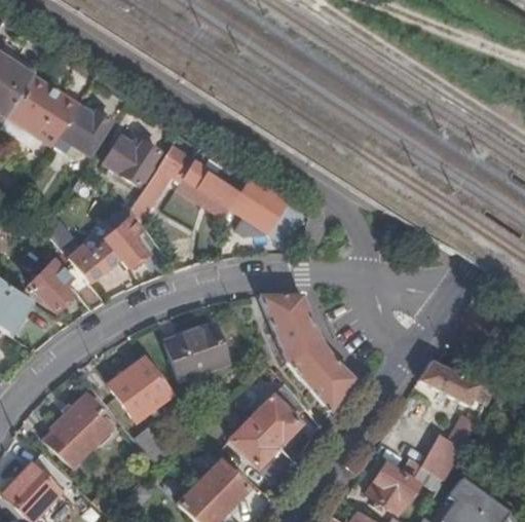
[(0,111),(6,115),(33,75),(32,74),(37,65),(0,40),(0,111)]
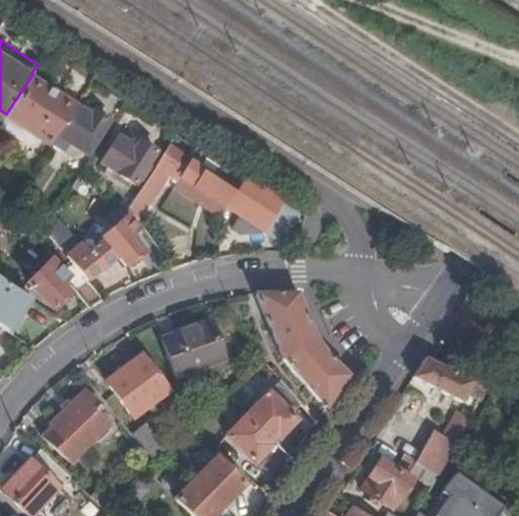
[(58,132),(76,103),(62,93),(66,87),(52,78),(49,84),(33,74),(6,114),(2,121),(0,123),(0,124),(28,143),(36,133),(51,142),(58,132)]
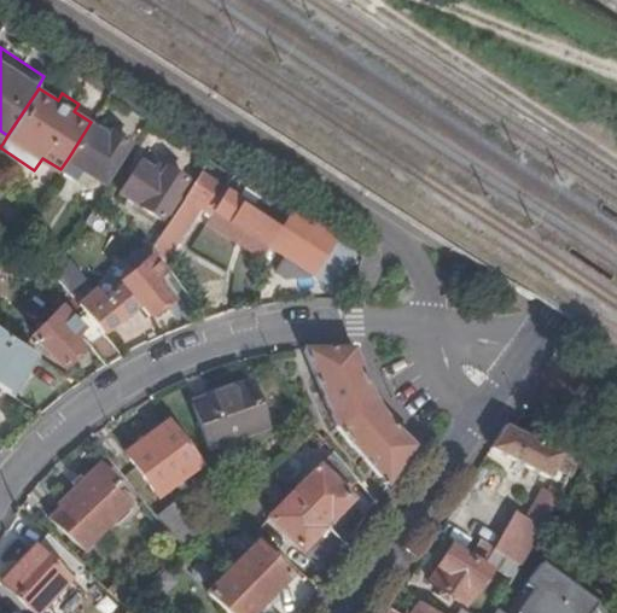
[(111,134),(91,122),(69,157),(105,180),(132,140),(114,129),(111,134)]
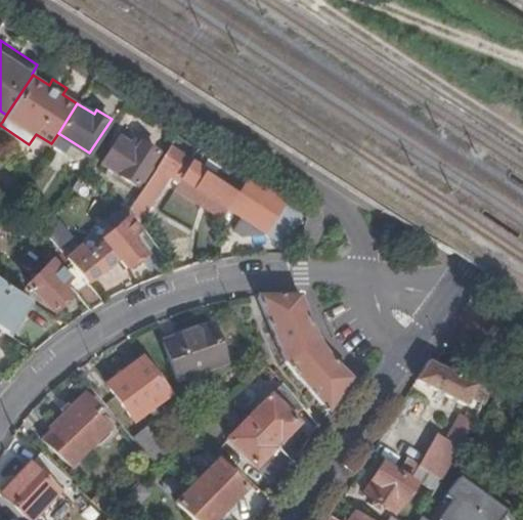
[(159,150),(141,139),(137,146),(120,135),(102,161),(137,183),(159,150)]
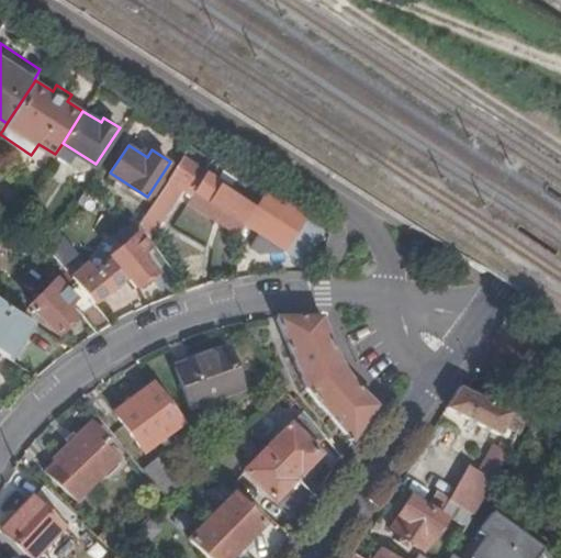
[(301,257),(322,225),(244,175),(234,189),(217,177),(183,156),(141,222),(152,236),(183,185),(187,187),(186,189),(192,193),(195,189),(260,232),(253,243),(254,246),(261,250),(282,248),(284,246),(301,257)]
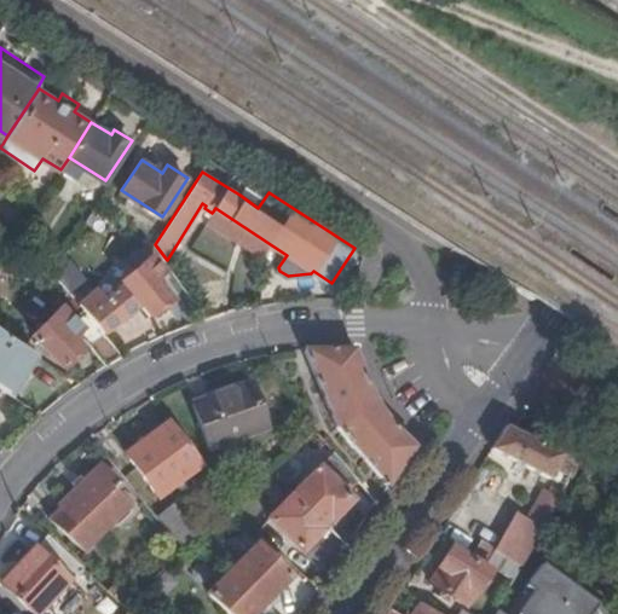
[(156,278),(166,271),(152,255),(122,279),(150,314),(172,299),(156,278)]
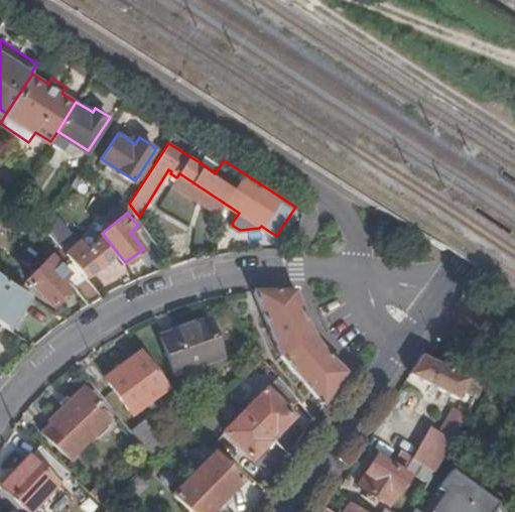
[(61,279),(69,271),(51,254),(28,277),(53,303),(71,289),(61,279)]
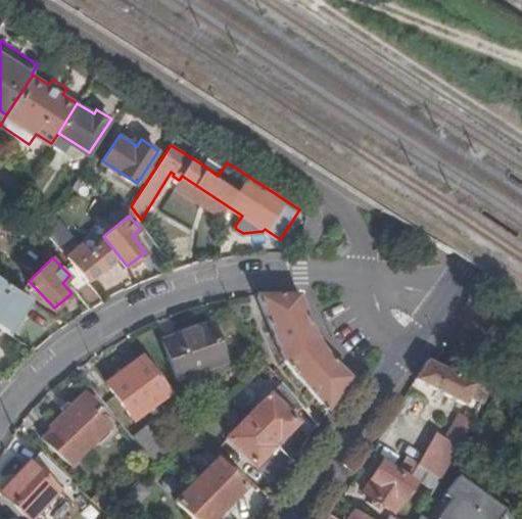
[(89,308),(103,299),(83,274),(70,284),(89,308)]
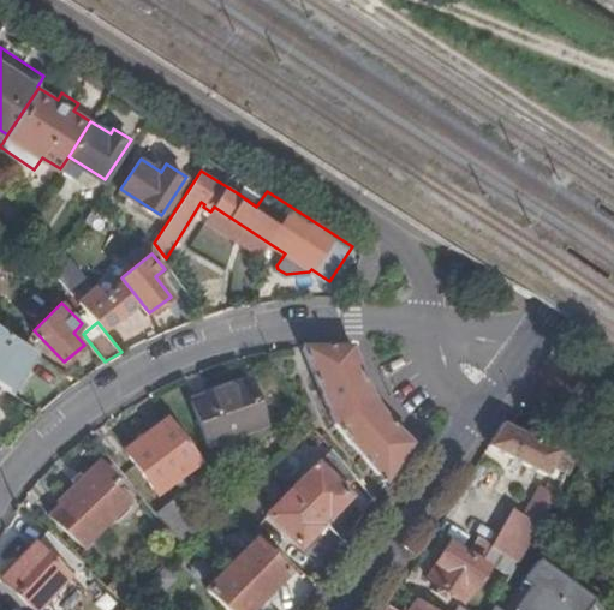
[(0,381),(9,388),(19,370),(27,375),(42,352),(12,334),(0,324),(0,381)]
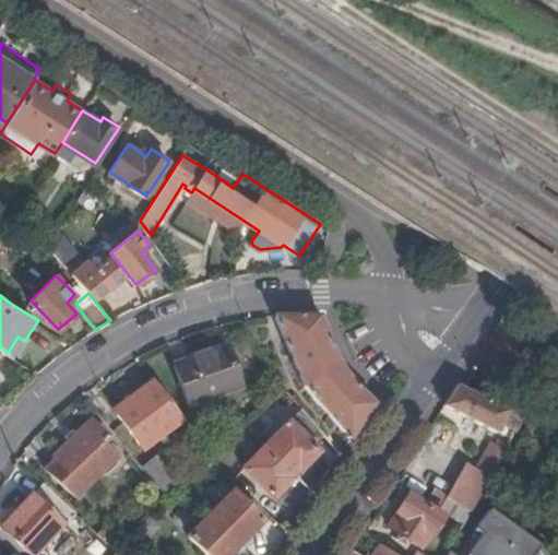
[(322,313),(274,314),(304,380),(351,438),(376,401),(368,396),(354,379),(343,364),(334,347),(325,326),(322,313)]
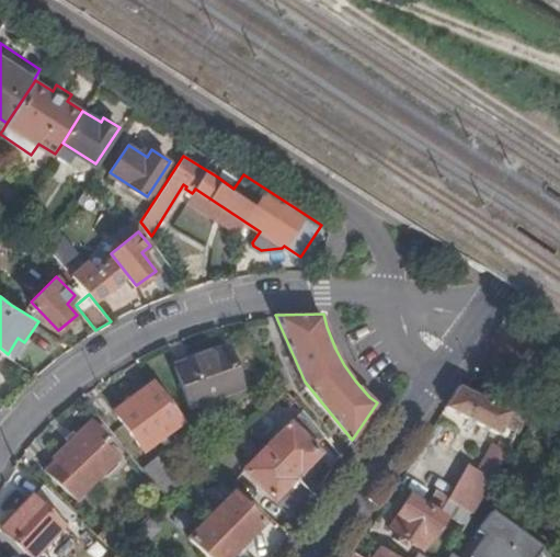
[(8,354),(13,357),(24,342),(18,338),(8,354)]
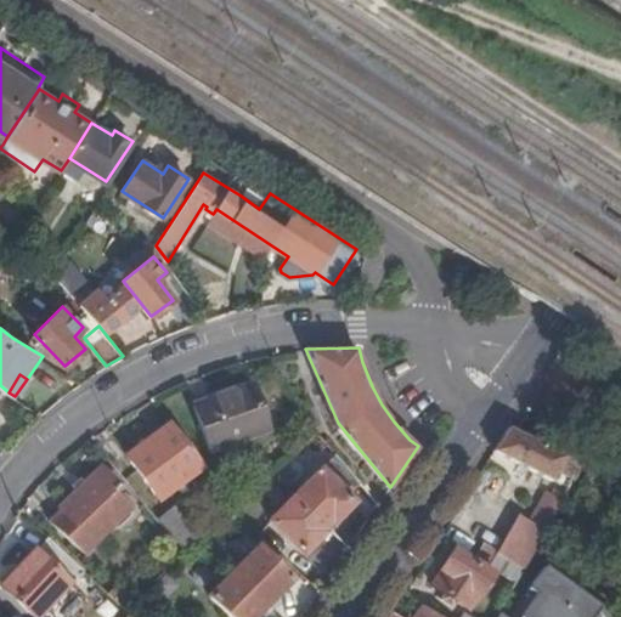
[(205,428),(257,390),(253,385),(202,423),(205,428)]
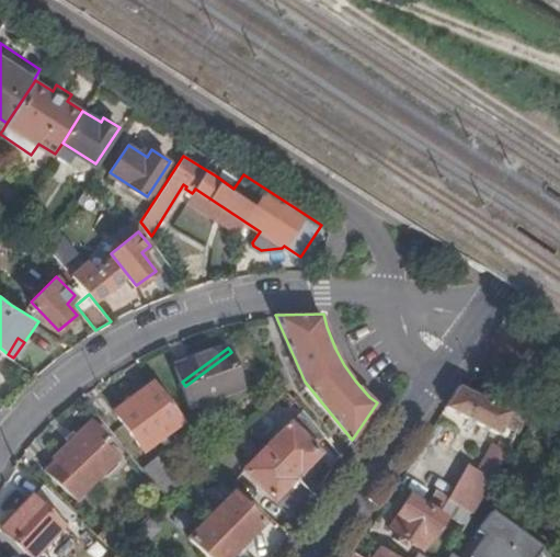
[(256,387),(231,352),(185,386),(210,421),(256,387)]
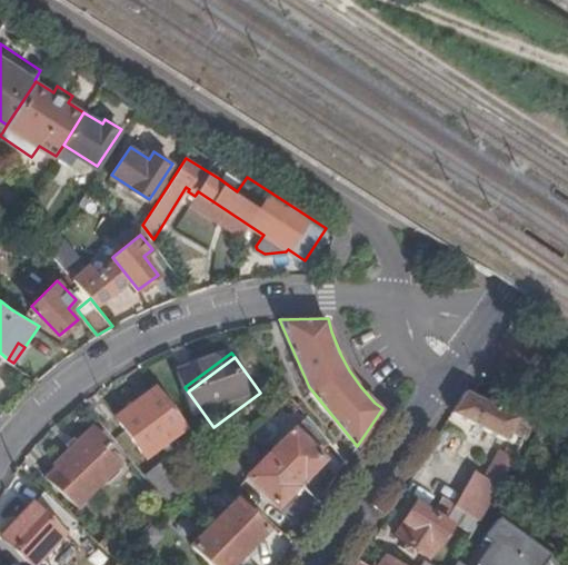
[(187,425),(157,385),(117,414),(147,454),(187,425)]
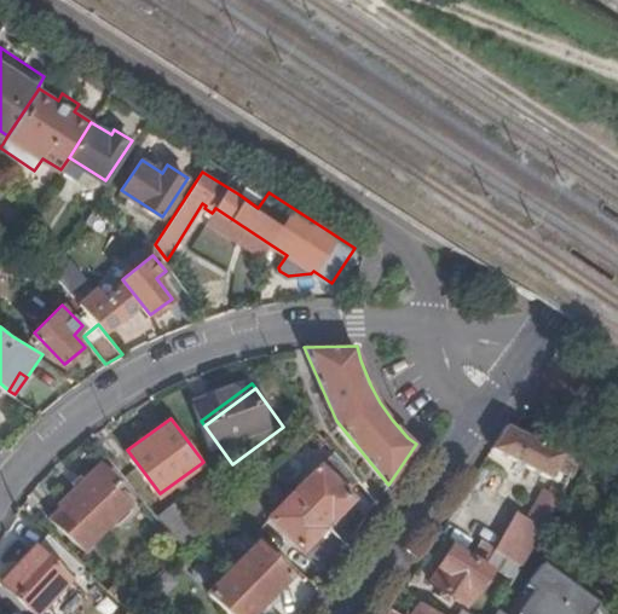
[(579,459),(515,427),(507,422),(492,446),(550,476),(555,465),(571,474),(579,459)]
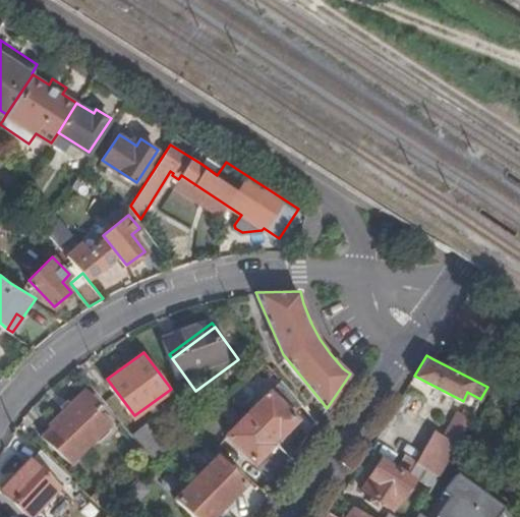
[(282,379),(247,412),(272,438),(276,434),(279,436),(295,419),(290,413),(301,402),(282,379)]
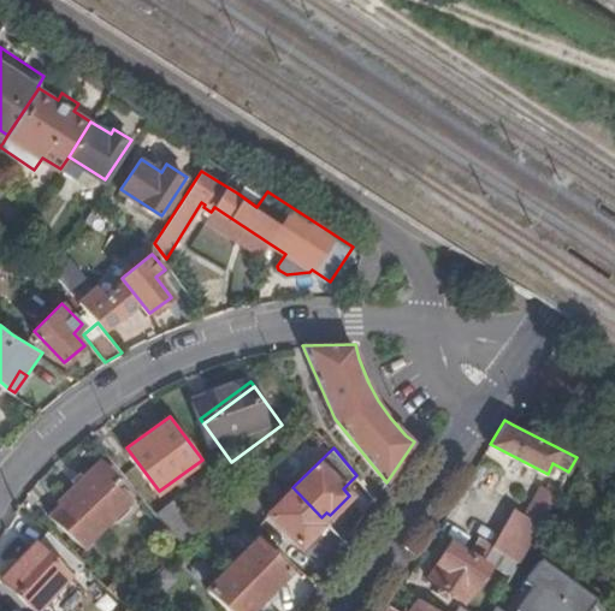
[(101,458),(59,500),(66,506),(55,516),(84,545),(130,500),(116,484),(120,479),(101,458)]
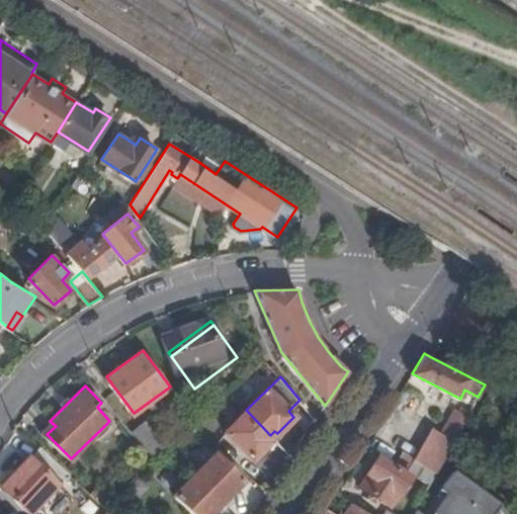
[(474,405),(478,397),(464,390),(460,399),(474,405)]
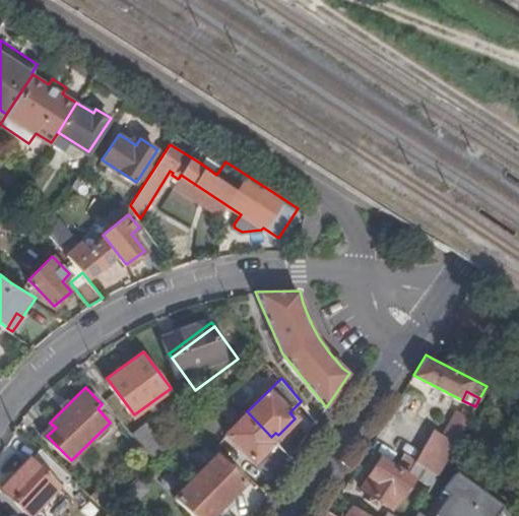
[(431,485),(449,451),(469,416),(457,410),(444,435),(434,430),(408,470),(431,485)]
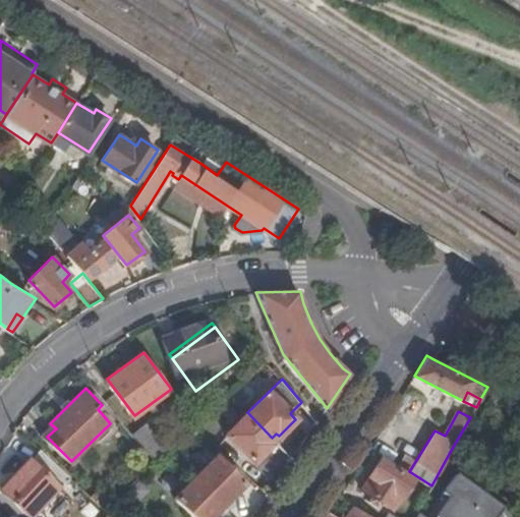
[(272,438),(247,412),(226,434),(254,461),(270,445),(268,442),(272,438)]
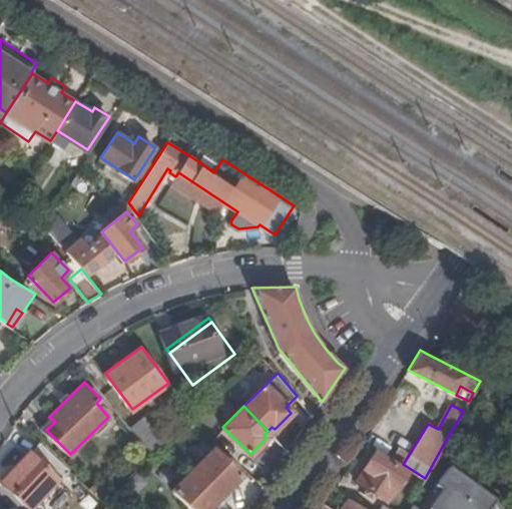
[(131,423),(146,449),(162,440),(147,414),(131,423)]
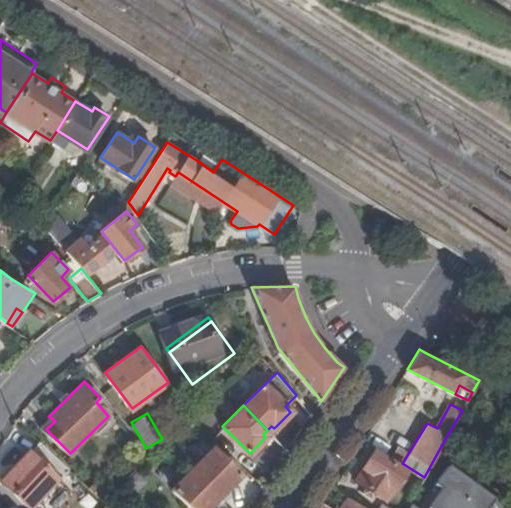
[(55,421),(49,416),(40,424),(46,429),(55,421)]
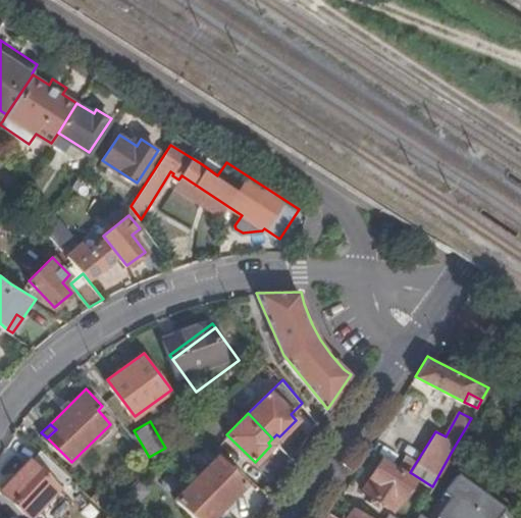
[(70,476),(41,448),(31,460),(29,459),(2,489),(32,517),(70,476)]
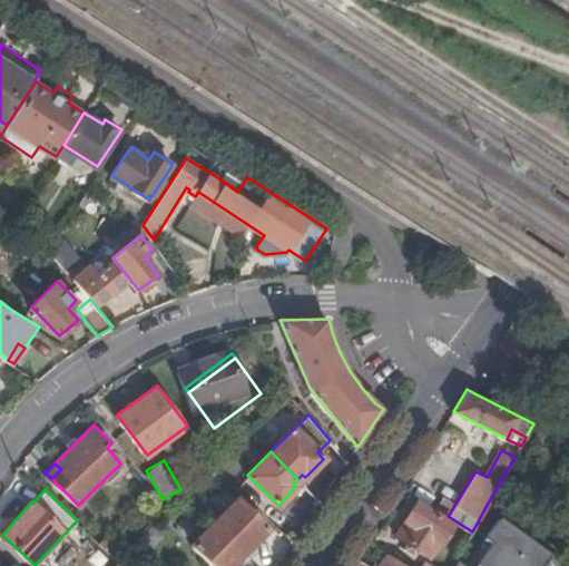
[(237,498),(214,521),(246,553),(268,529),(237,498)]
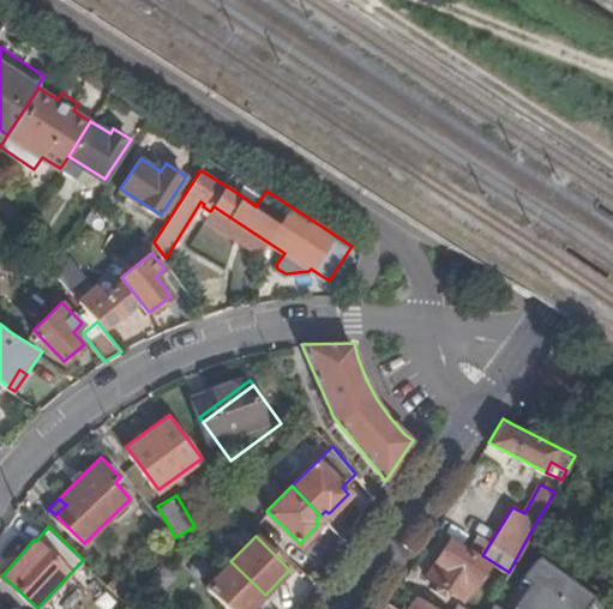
[(487,564),(446,540),(434,559),(436,561),(427,576),(461,596),(470,583),(475,584),(487,564)]
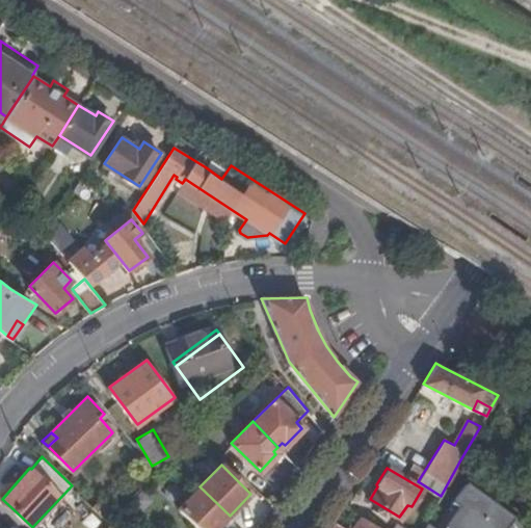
[(526,527),(528,527),(467,482),(452,502),(459,508),(443,527),(434,527),(425,521),(421,527),(526,527)]
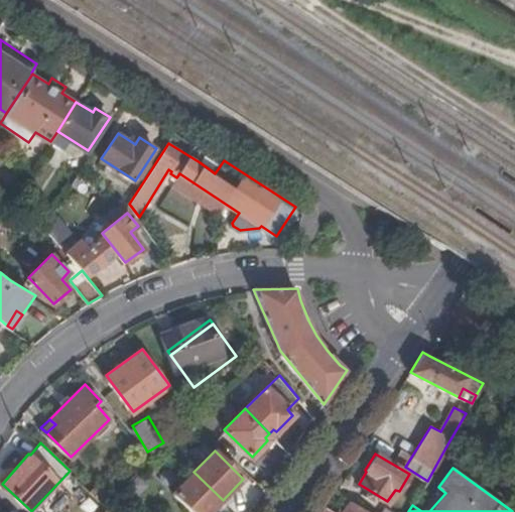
[(210,511),(223,500),(194,472),(173,493),(192,511),(210,511)]
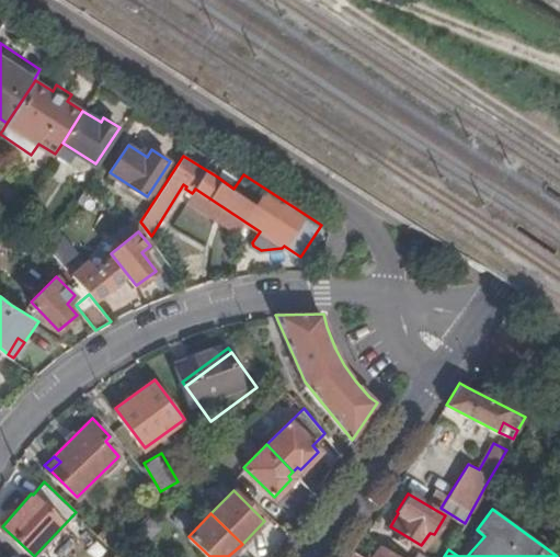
[(364,556),(358,556),(351,552),(347,556),(400,556),(380,544),(373,556),(368,552),(364,556)]
